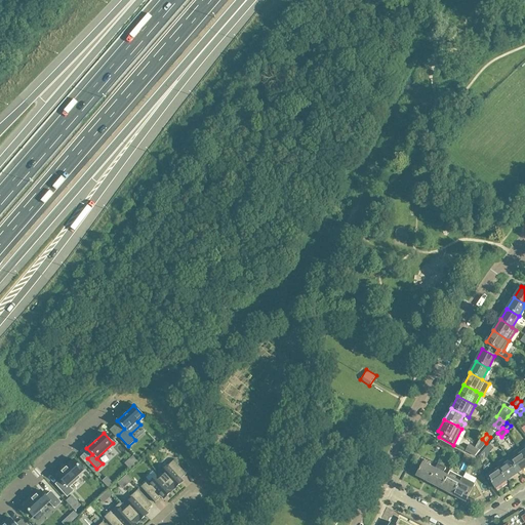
[(481,448),(486,443),(482,439),(477,445),(481,448)]
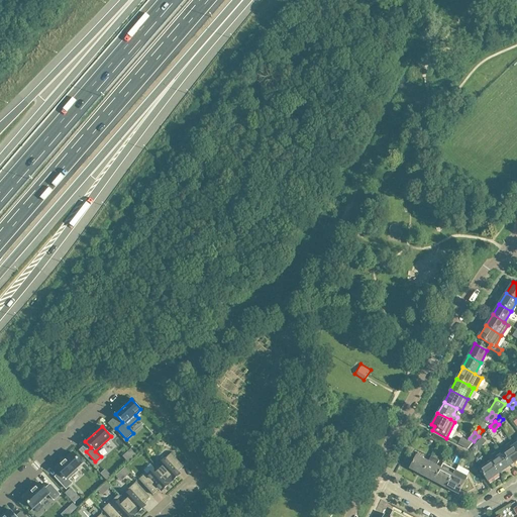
[(481,446),(485,441),(481,437),(477,443),(481,446)]
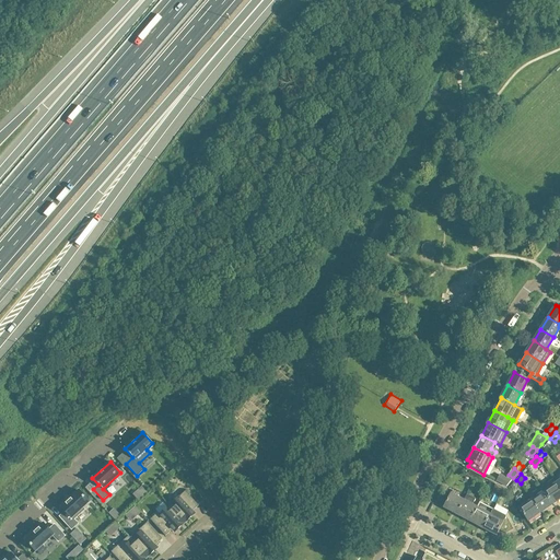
[(512,480),(500,475),(497,480),(506,486),(512,480)]
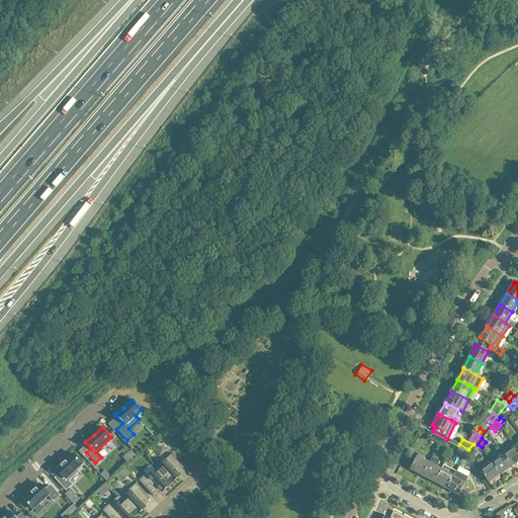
[(477,452),(482,447),(478,444),(472,449),(477,452)]
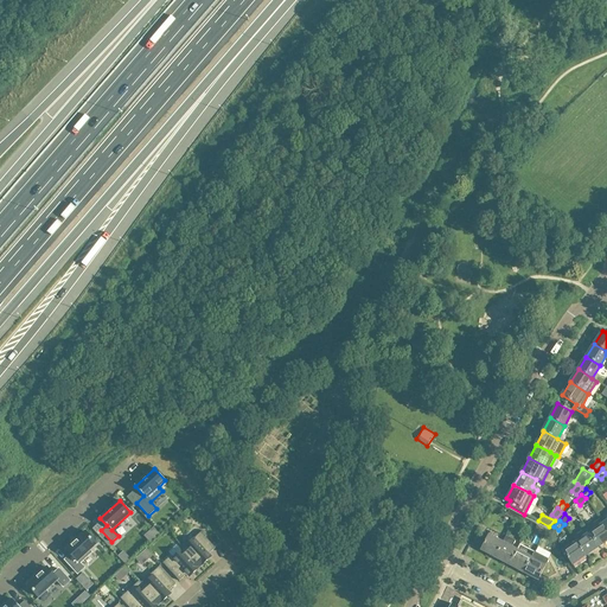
[(606,541),(606,529),(602,523),(589,532),(599,547),(606,541)]
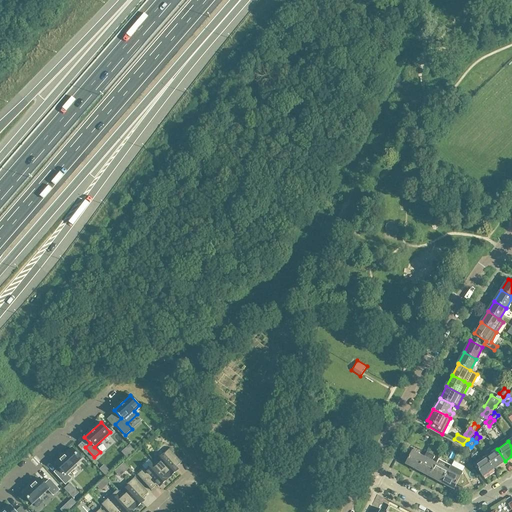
[(505,461),(497,449),(494,445),(483,453),(486,456),(494,469),(505,461)]
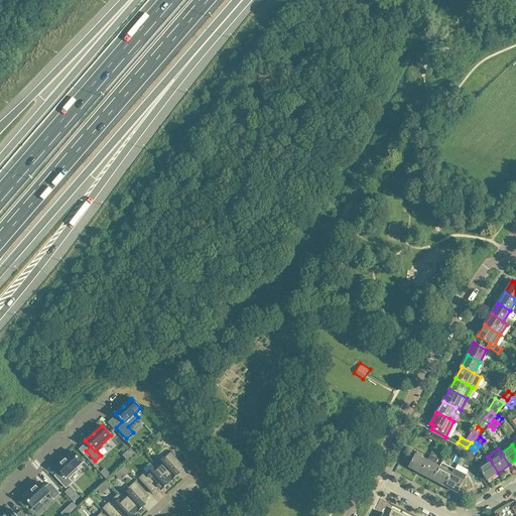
[(427,461),(422,459),(425,454),(418,449),(415,455),(408,452),(403,463),(409,466),(408,468),(420,474),(427,461)]
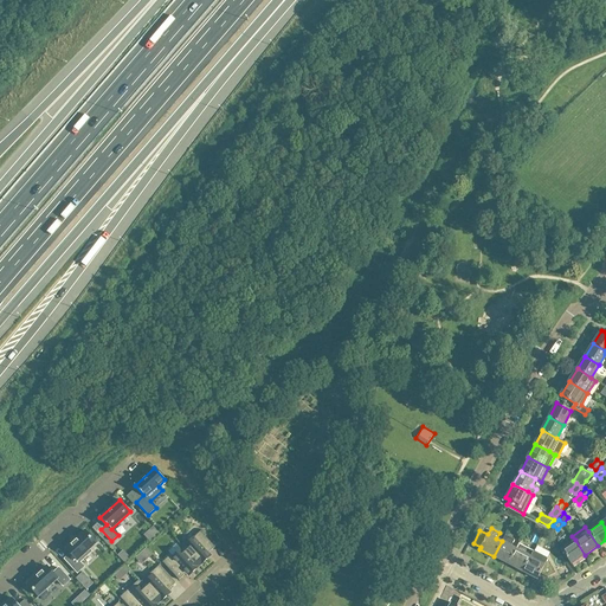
[(64,559),(77,574),(85,567),(81,562),(92,552),(90,549),(96,543),(85,530),(66,548),(70,553),(64,559)]
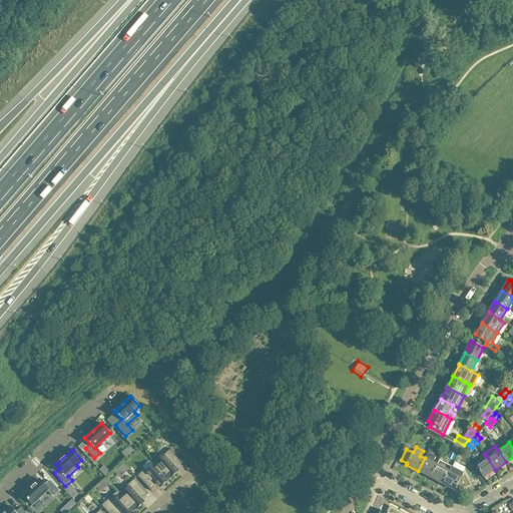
[(181,463),(169,450),(154,463),(169,479),(178,470),(176,468),(181,463)]
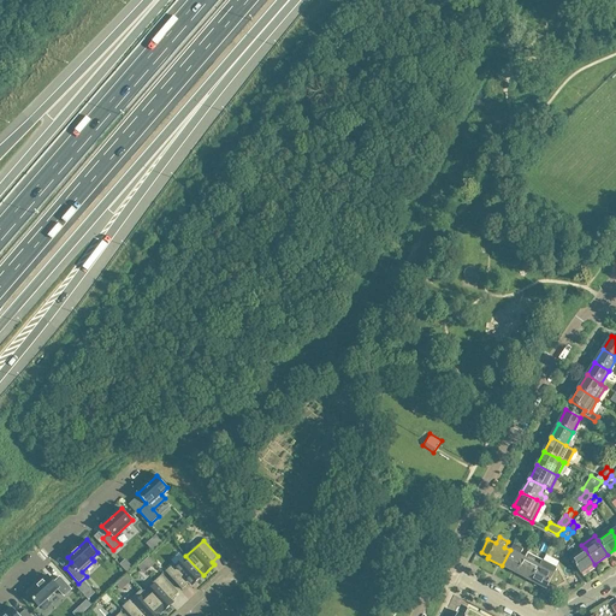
[(516,574),(525,558),(519,555),(522,549),(514,544),(510,550),(502,566),(516,574)]
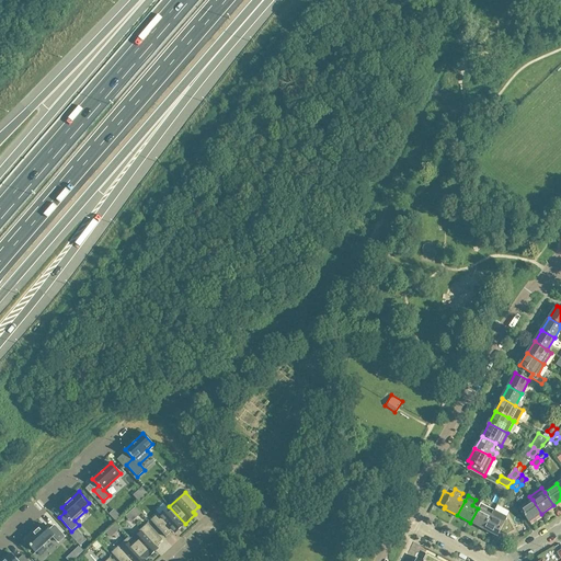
[(541,514),(533,500),(519,508),(528,522),(541,514)]
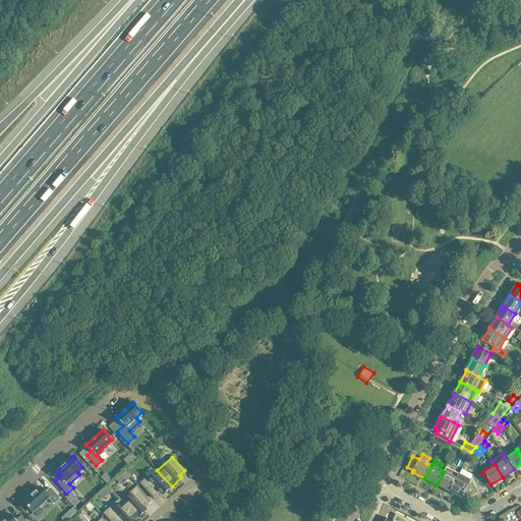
[(446,467),(444,472),(437,485),(449,491),(456,478),(458,474),(446,467)]
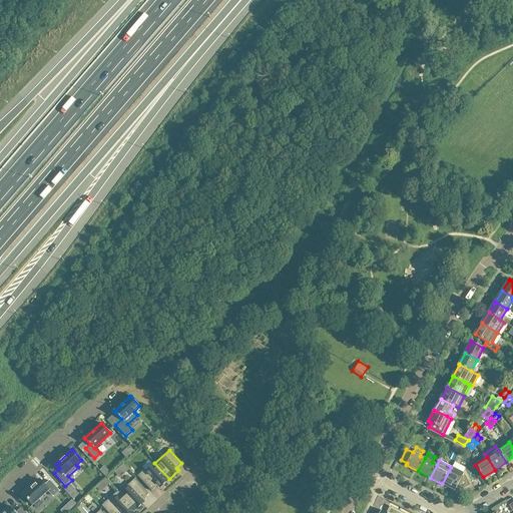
[(169,479),(154,463),(146,471),(144,469),(137,476),(151,491),(157,485),(159,487),(169,479)]
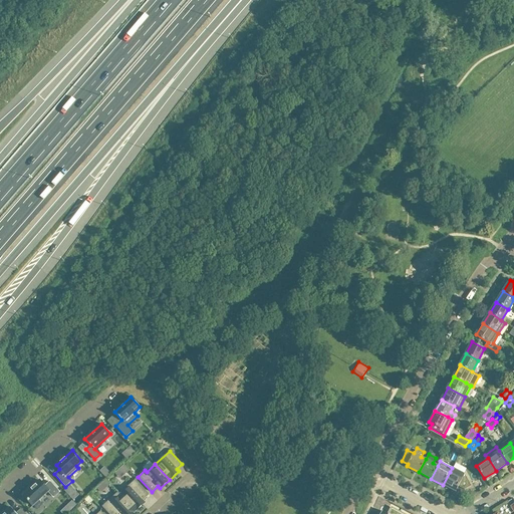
[(125,474),(130,470),(123,465),(120,468),(125,474)]
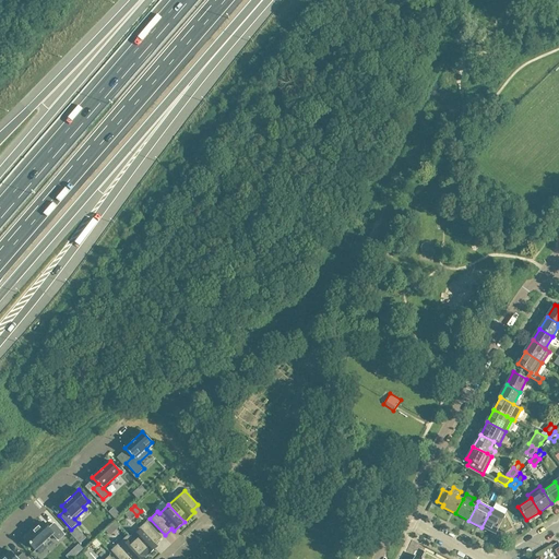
[(113,507),(108,511),(116,520),(121,515),(113,507)]
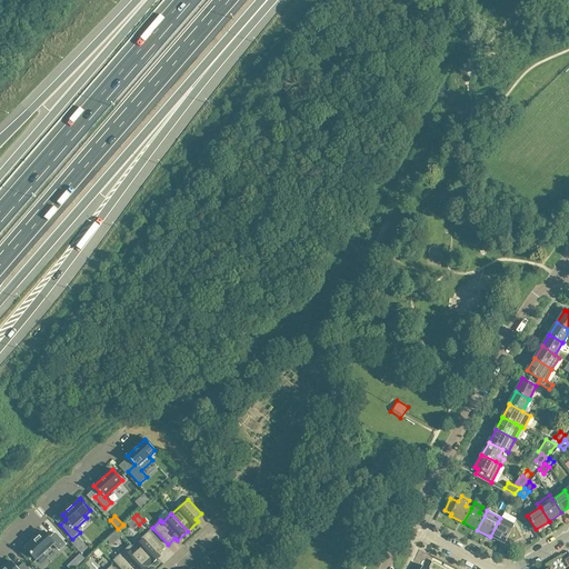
[(515,525),(500,518),(498,522),(490,537),(505,545),(507,539),(513,542),(521,538),(515,525)]
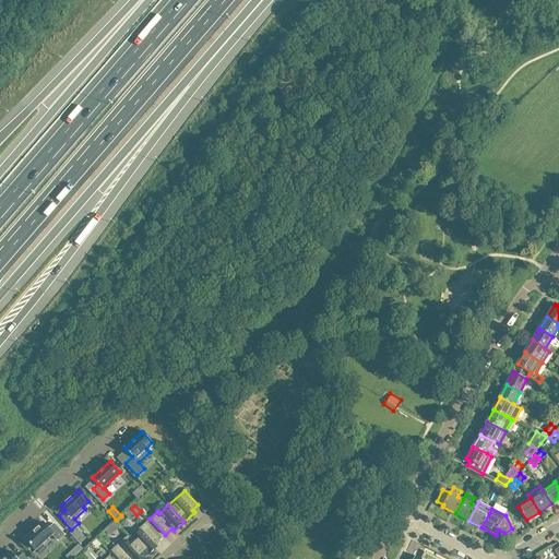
[(110,536),(120,526),(115,521),(105,531),(110,536)]
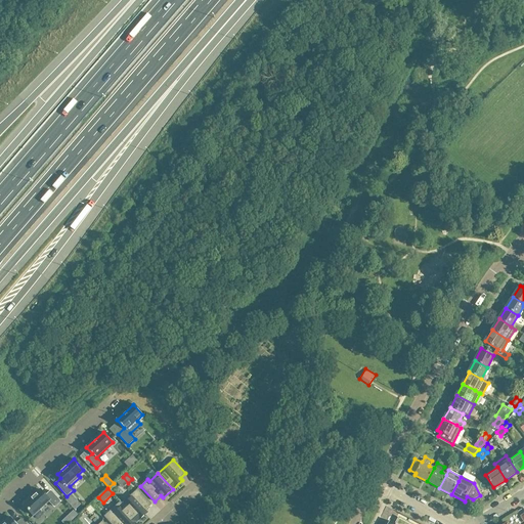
[(137,488),(122,503),(122,504),(137,521),(147,512),(145,510),(151,505),(137,488)]
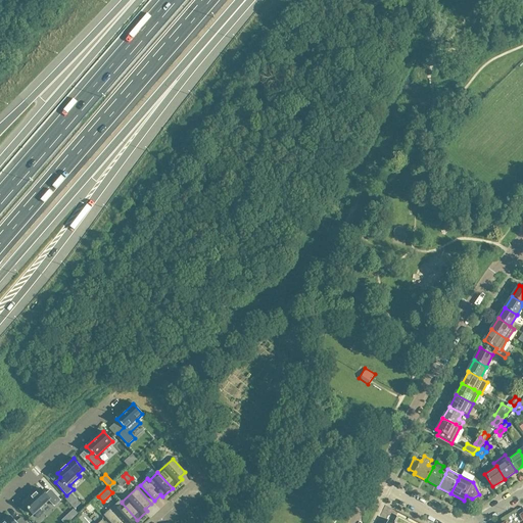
[(45,494),(40,488),(24,504),(33,515),(48,501),(54,507),(61,501),(51,489),(45,494)]
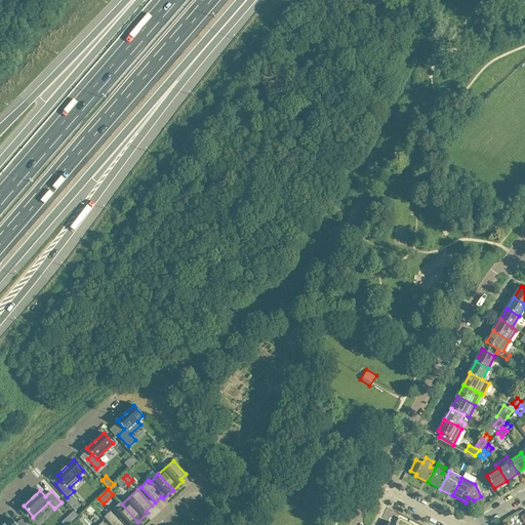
[(72,495),(66,500),(70,506),(76,500),(72,495)]
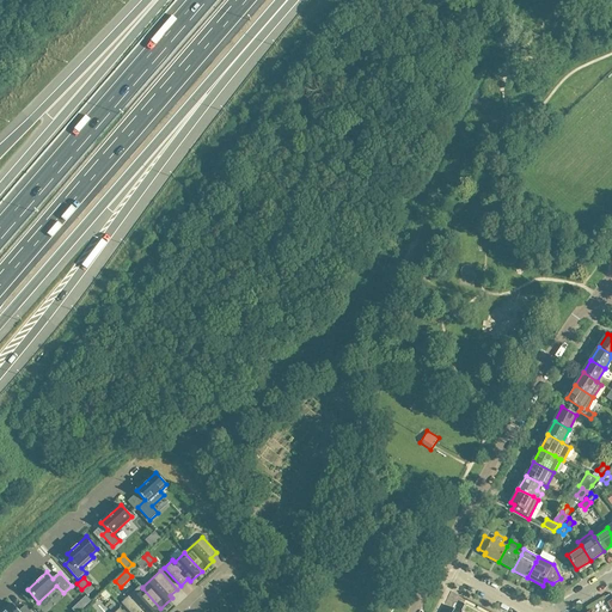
[(142,588),(142,587),(140,586),(121,603),(129,611),(157,611),(160,609),(142,588)]
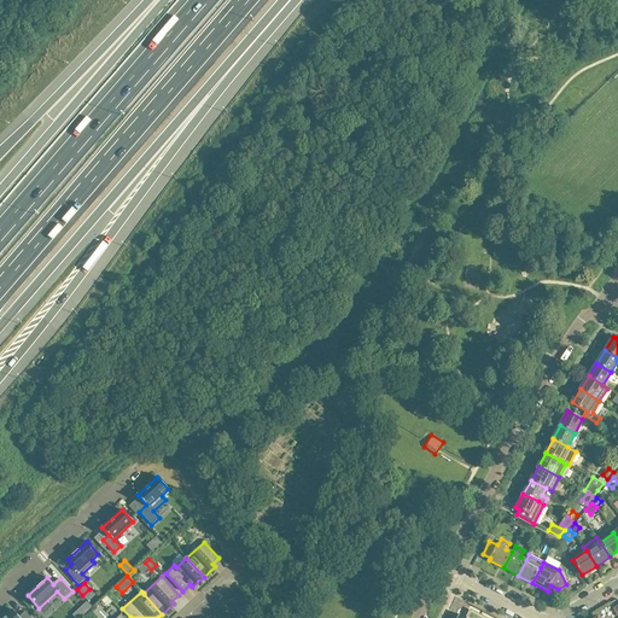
[(87,601),(80,607),(85,613),(92,607),(87,601)]
